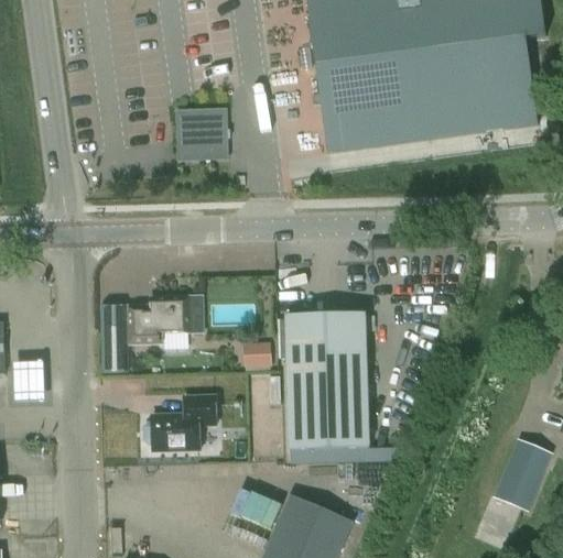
[(310,0),(331,153),(539,124),(527,42),(548,39),(542,0),(310,0)]
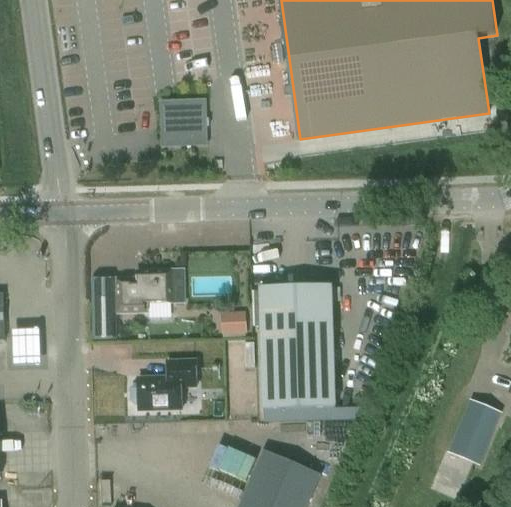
[(205,98),(162,99),(163,142),(206,141),(205,98)]
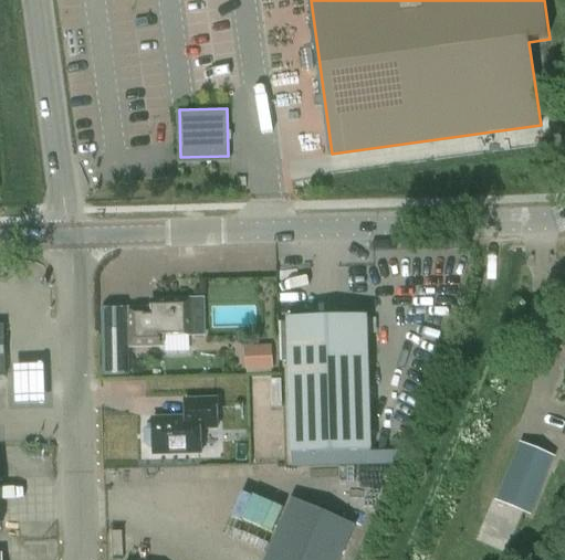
[(143,304),(140,304),(128,304),(128,331),(128,342),(159,342),(159,331),(205,330),(203,294),(150,295),(152,312),(143,312),(143,304)]
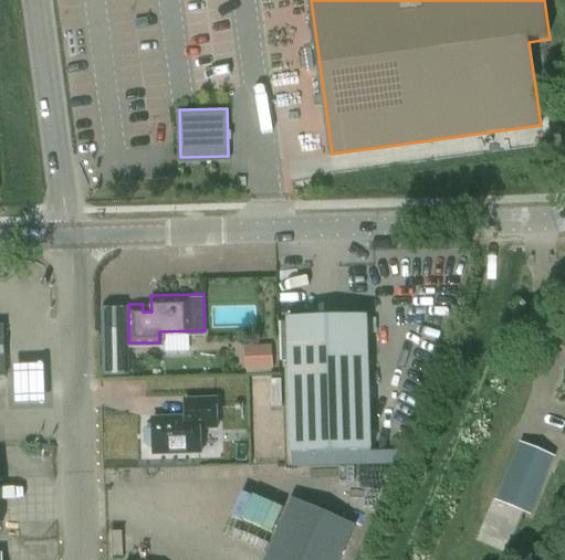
[(366,312),(288,314),(292,450),(370,447),(366,312)]
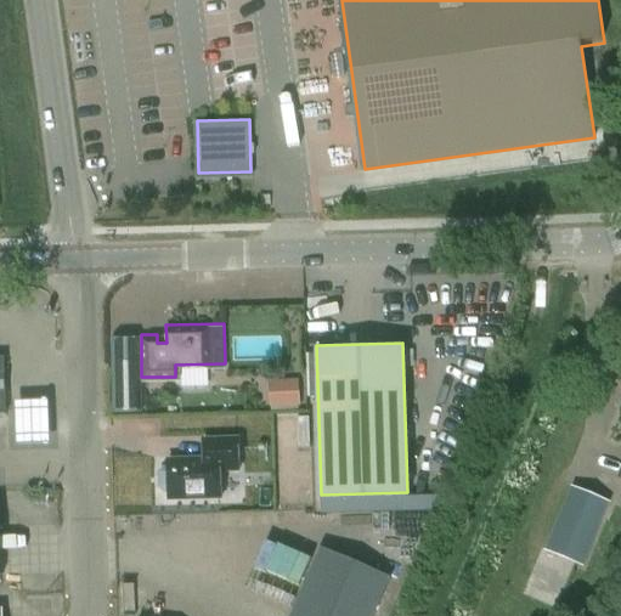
[(141,377),(141,365),(114,366),(116,414),(142,413),(141,377)]
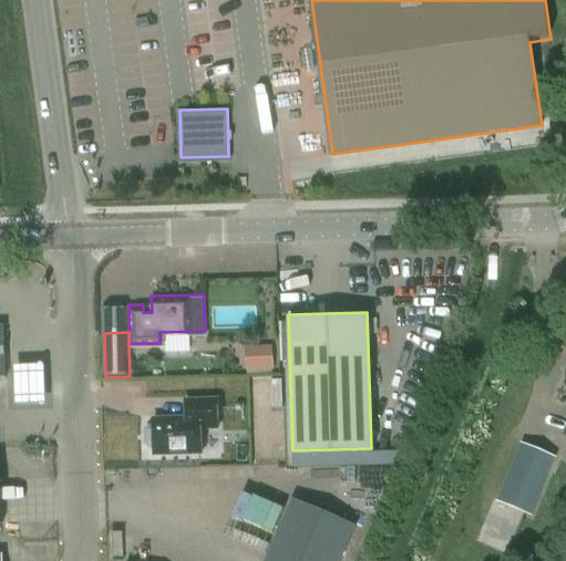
[(273,340),(242,341),(243,367),(274,366),(273,340)]
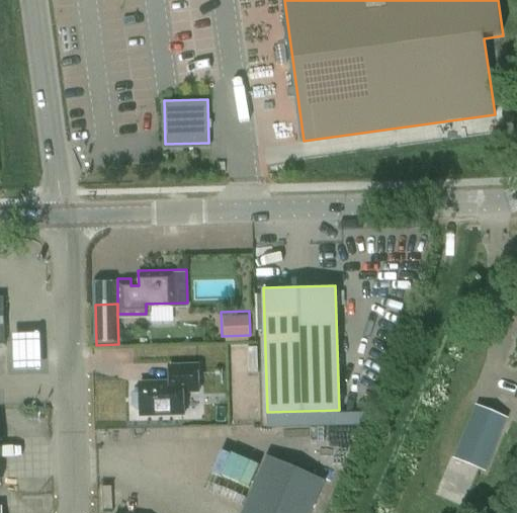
[(44,334),(15,335),(16,371),(46,370),(44,334)]
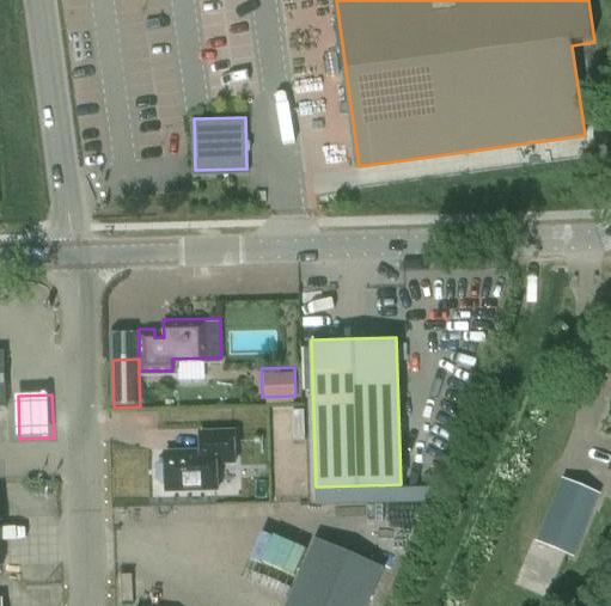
[(164,457),(158,463),(158,476),(164,482),(167,482),(167,489),(221,488),(221,464),(236,464),(234,428),(202,429),(202,448),(166,450),(166,457),(164,457)]
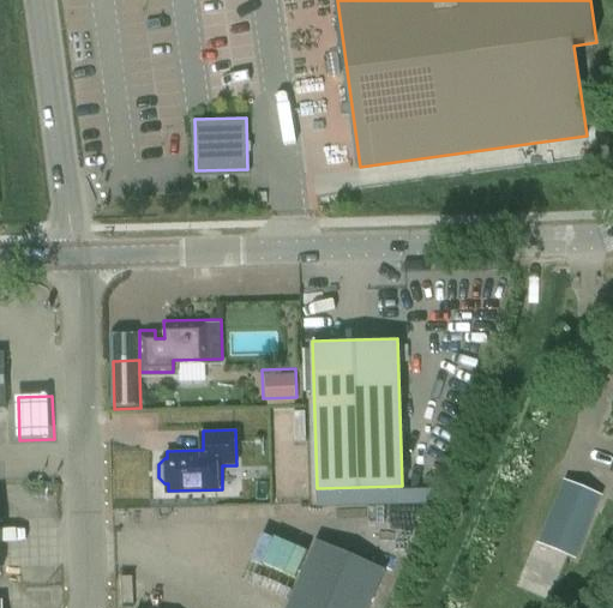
[(539,539),(575,553),(601,492),(565,476),(539,539)]
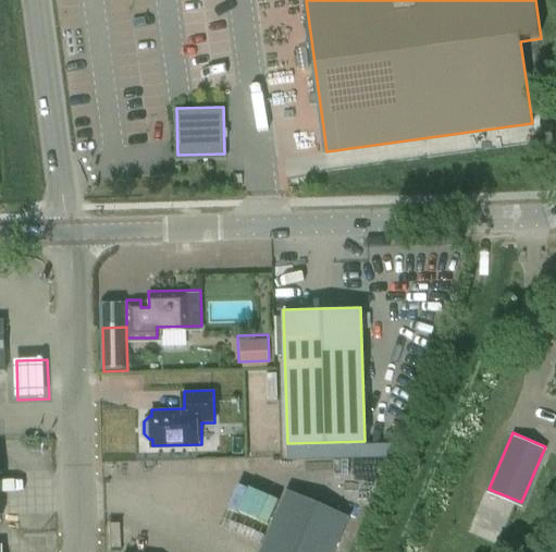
[(332,551),(348,513),(287,487),(258,551),(332,551)]
